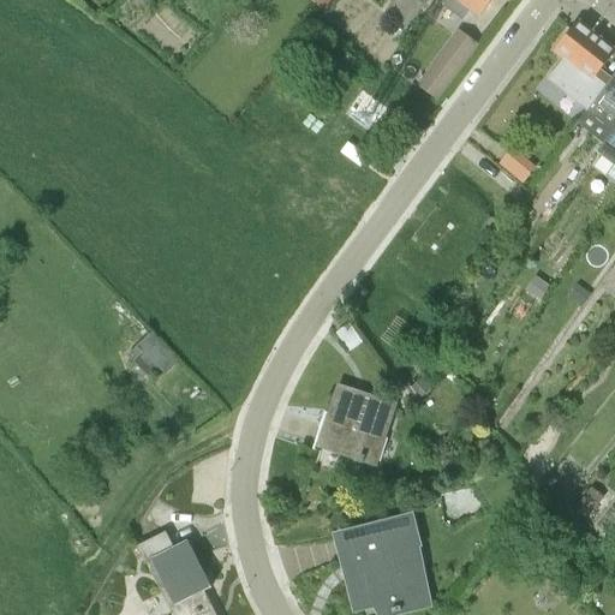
[(310,0),(311,0),(322,11),(330,0),(310,0)]
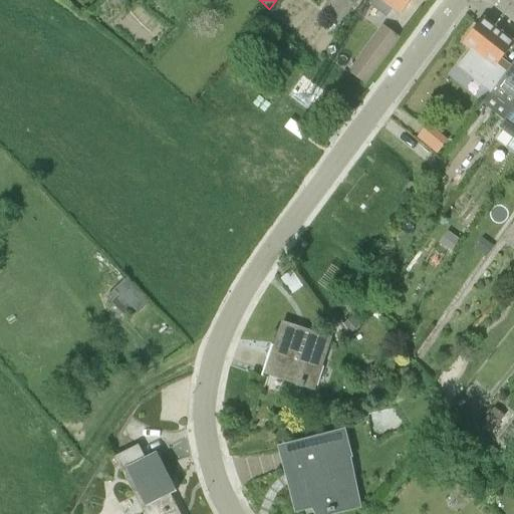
[(359,0),(329,0),(322,9),(340,23),(359,0)]
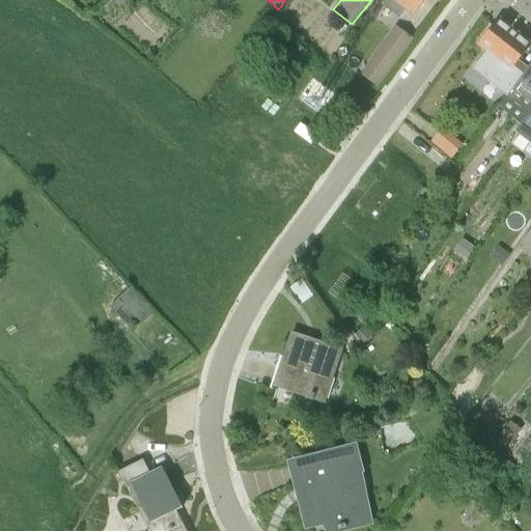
[(399,18),(408,8),(415,14),(424,0),(386,0),(383,5),(399,18)]
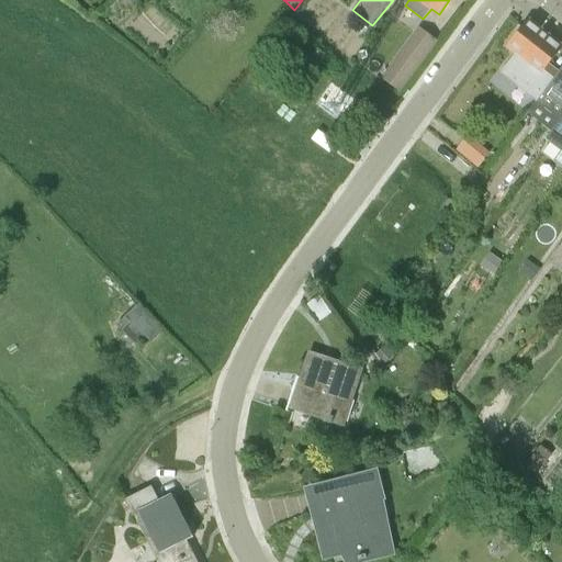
[(544,70),(561,48),(528,21),(508,45),(518,53),(503,72),(539,100),(536,102),(537,103),(555,78),(544,70)]
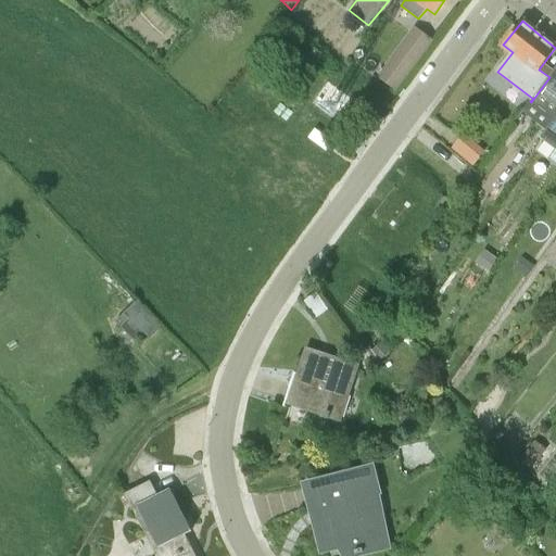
[(379,77),(395,89),(431,40),(415,28),(379,77)]
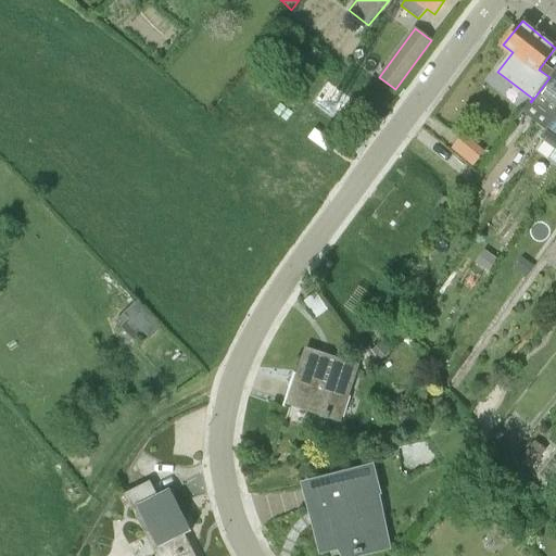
[(315,49),(304,62),(313,70),(324,55),(315,49)]
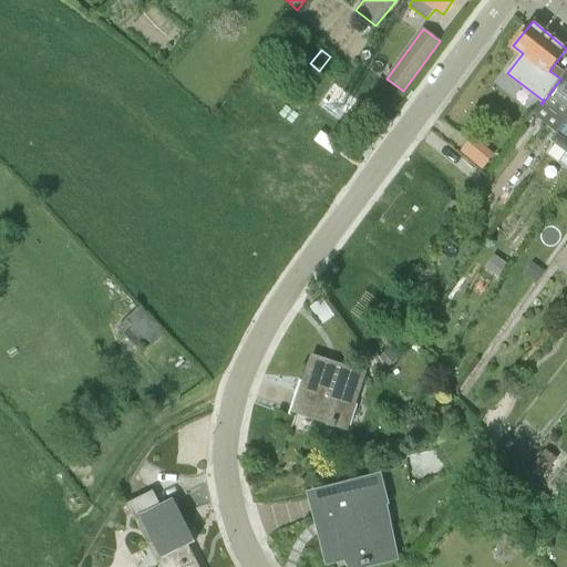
[(566,70),(560,79),(542,104),(562,121),(559,124),(562,126),(566,120),(566,70)]
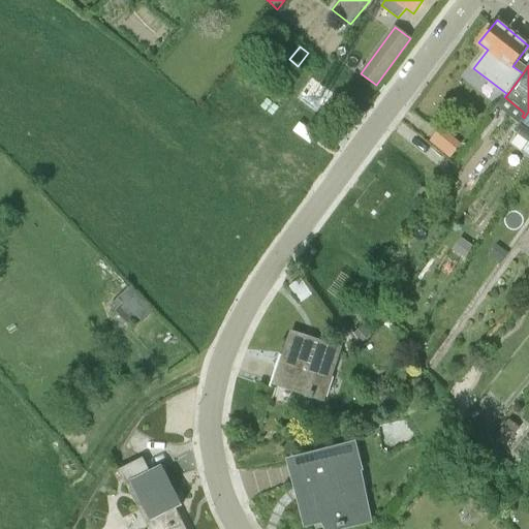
[(528,112),(524,118),(514,130),(528,142),(528,112)]
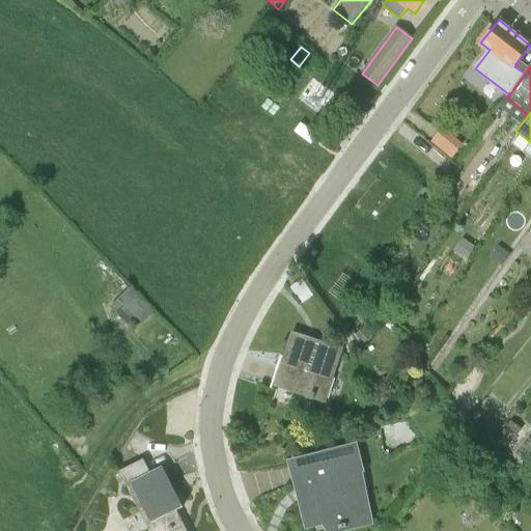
[(456,156),(464,144),(442,131),(435,142),(456,156)]
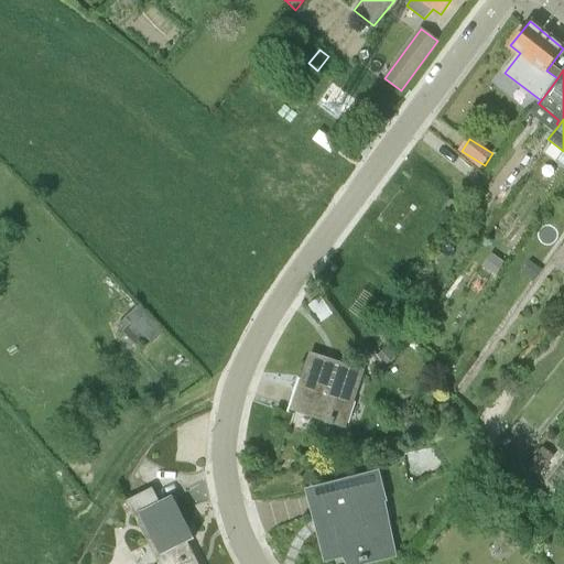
[(444,208),(451,213),(457,205),(451,199),(444,208)]
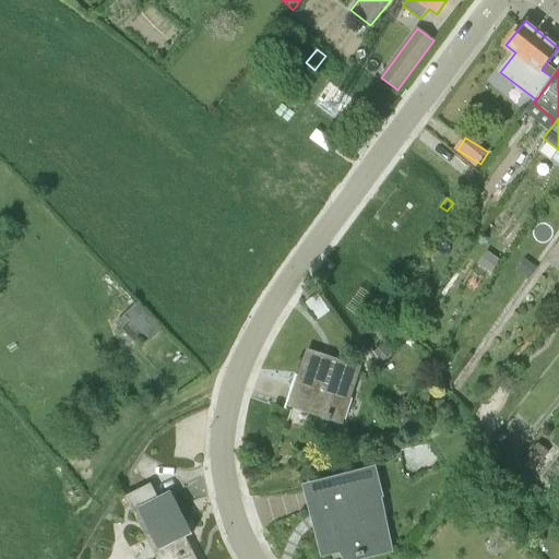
[(502,260),(488,250),(478,264),(492,274),(502,260)]
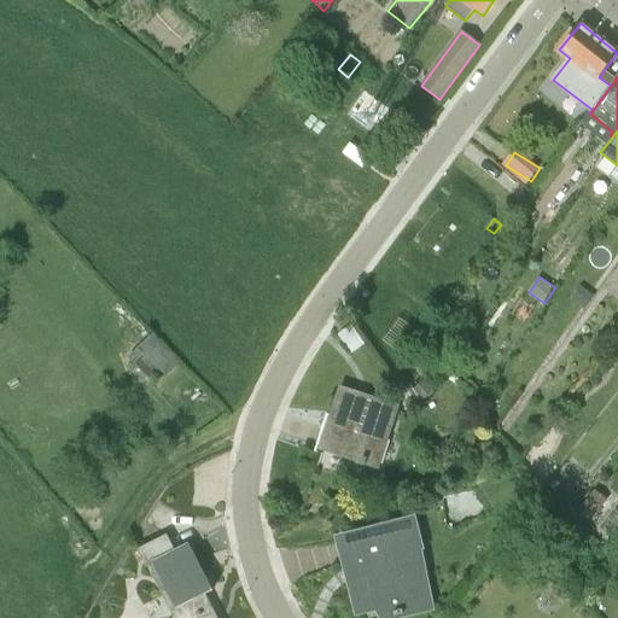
[(571,297),(586,308),(594,296),(579,285),(571,297)]
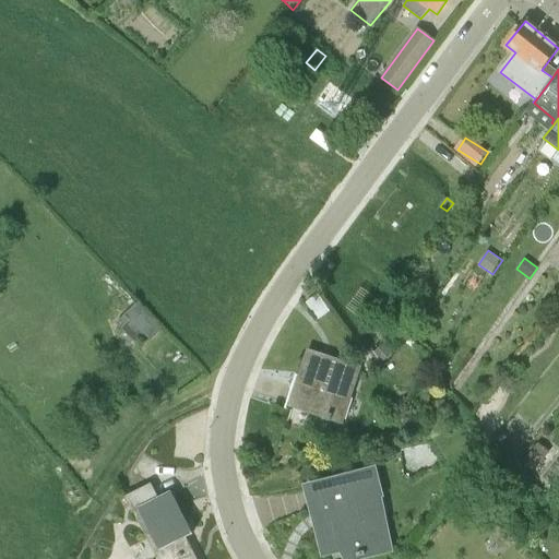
[(151,340),(163,329),(137,301),(117,322),(137,343),(145,335),(151,340)]
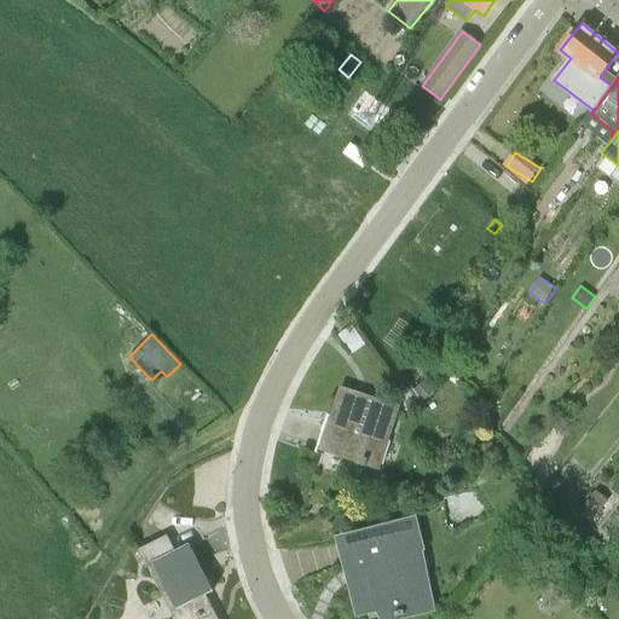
[(416,392),(426,401),(438,388),(428,379),(416,392)]
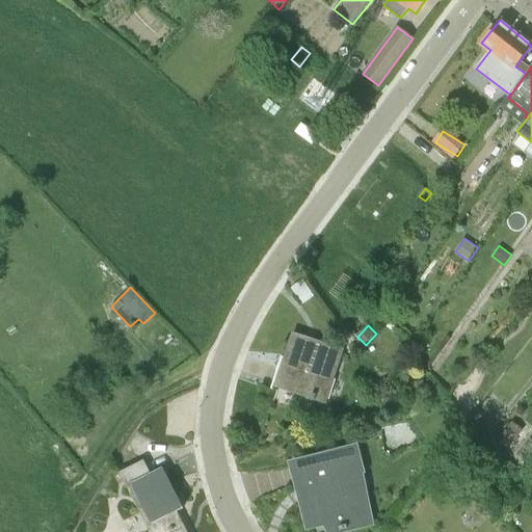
[(326,404),(343,352),(318,345),(316,352),(292,345),(278,386),(310,396),(310,399),(326,404)]
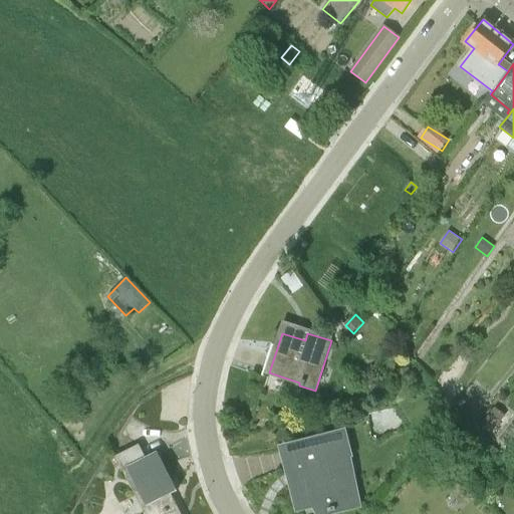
[(408,362),(393,365),(396,377),(410,374),(408,362)]
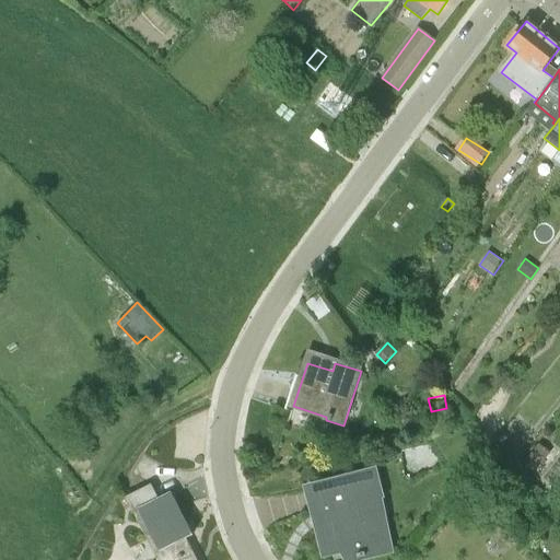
[(502,434),(497,440),(502,445),(508,440),(502,434)]
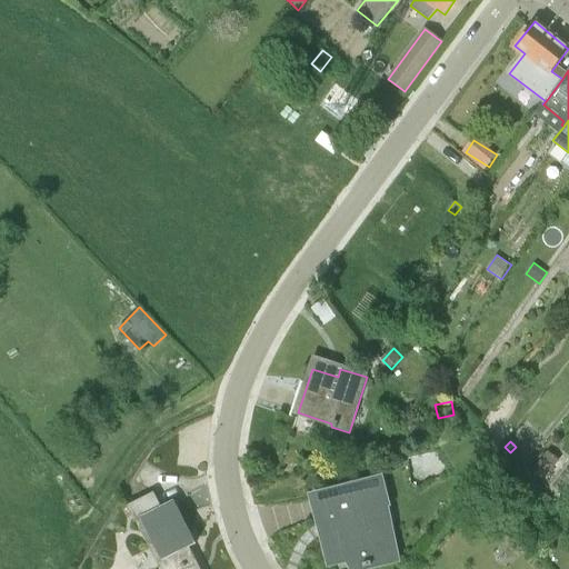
[(546,452),(530,470),(540,479),(556,460),(546,452)]
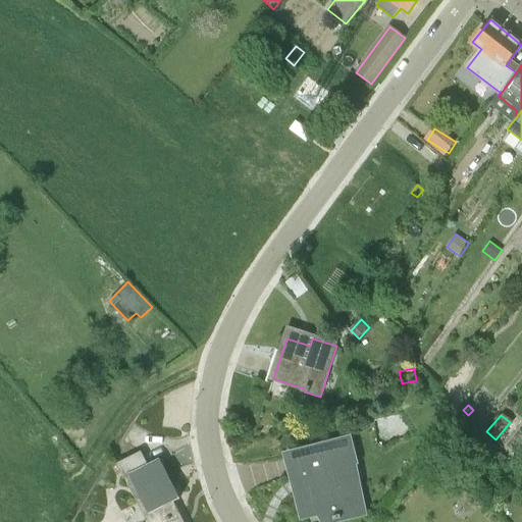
[(359,465),(353,442),(353,440),(309,452),(290,457),(304,513),(319,510),(325,520),(361,511),(351,468),(357,465),(359,465)]
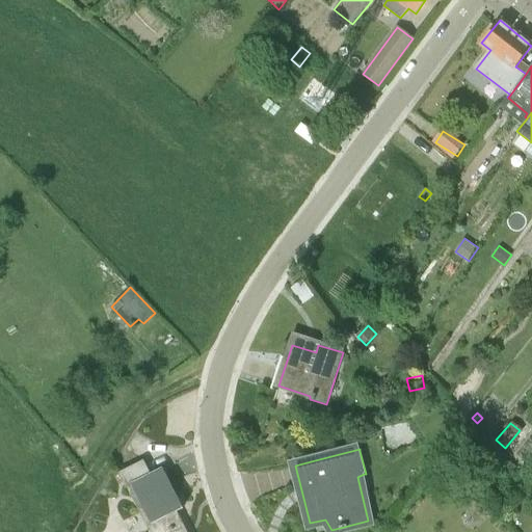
[(151,475),(151,474),(143,460),(118,473),(125,490),(129,489),(149,531),(182,531),(173,513),(183,508),(163,469),(151,475)]
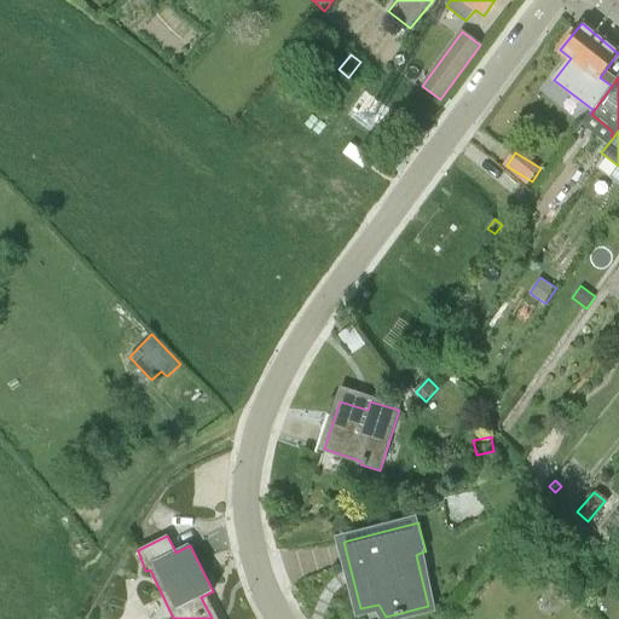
[(618,539),(615,537),(607,547),(618,556),(618,554),(618,539)]
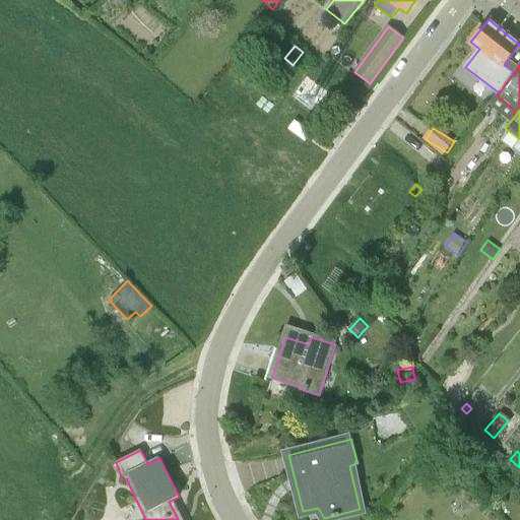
[(428,478),(436,467),(424,458),(415,470),(428,478)]
